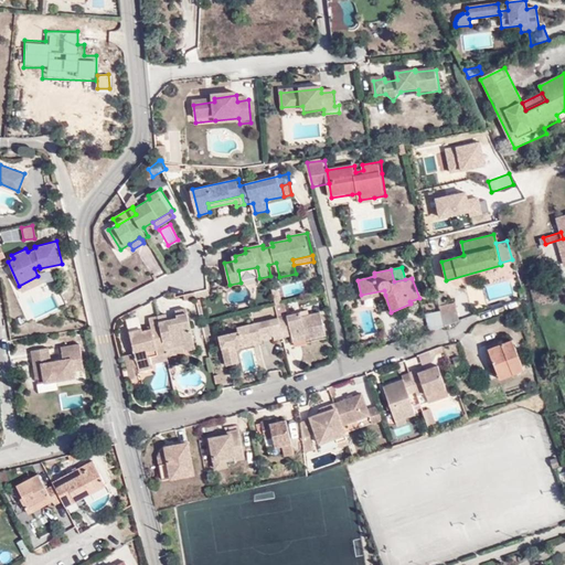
[(38,276),(19,286),(21,290),(40,283),(38,276)]
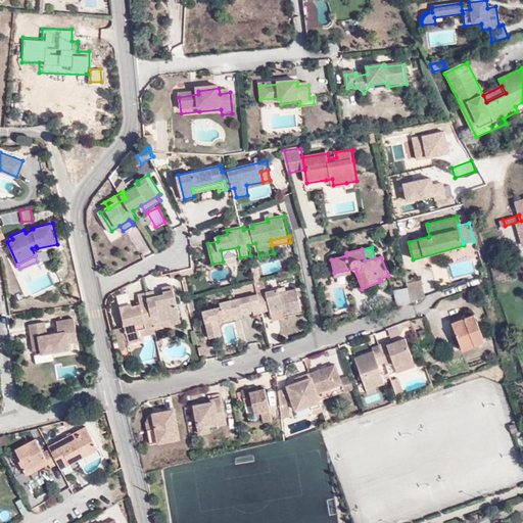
[(251,269),(255,285),(263,283),(258,268),(251,269)]
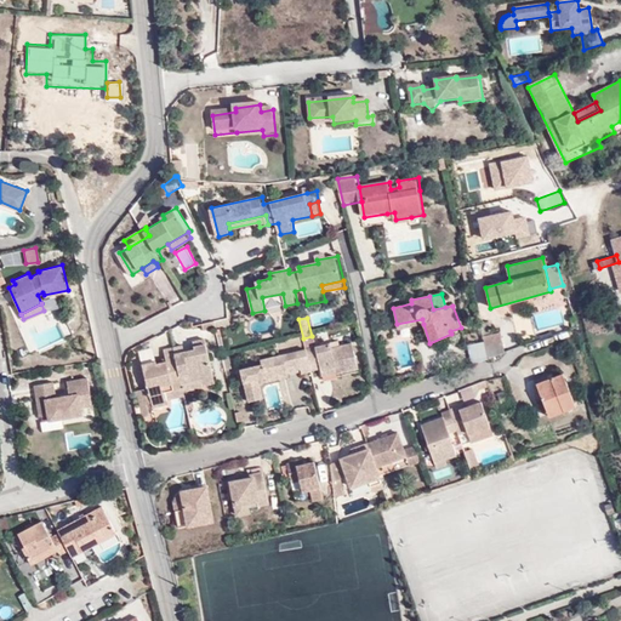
[(422,319),(397,324),(398,330),(423,324),(422,319)]
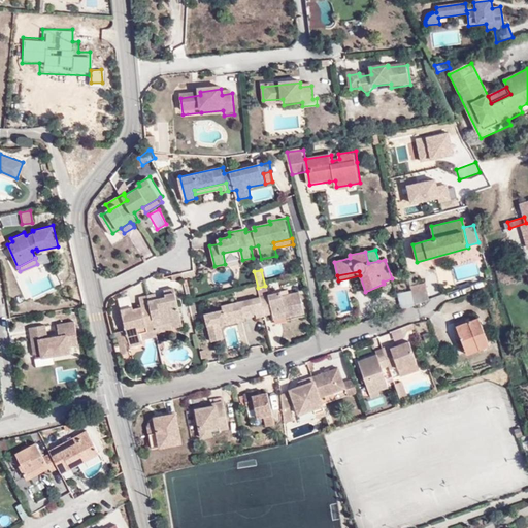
[(414,273),(407,275),(410,291),(415,305),(428,300),(423,282),(417,284),(414,273)]
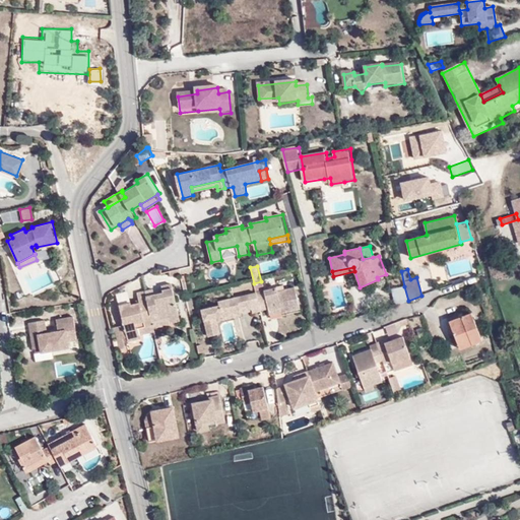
[(327,285),(336,310),(349,305),(341,280),(327,285)]
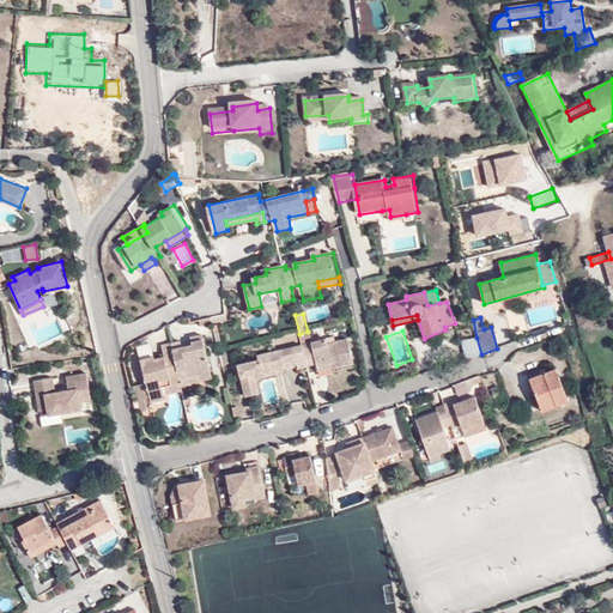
[(200,372),(202,380),(213,377),(202,334),(190,337),(193,343),(182,345),(181,340),(170,343),(174,360),(167,362),(165,356),(155,358),(155,356),(140,359),(146,382),(150,398),(151,400),(164,398),(164,394),(162,386),(180,381),(178,377),(200,372)]
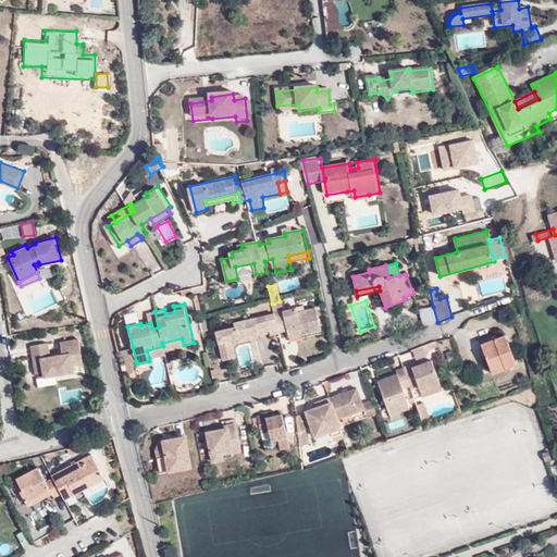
[(308,316),(307,310),(306,307),(297,309),(299,317),(308,316)]
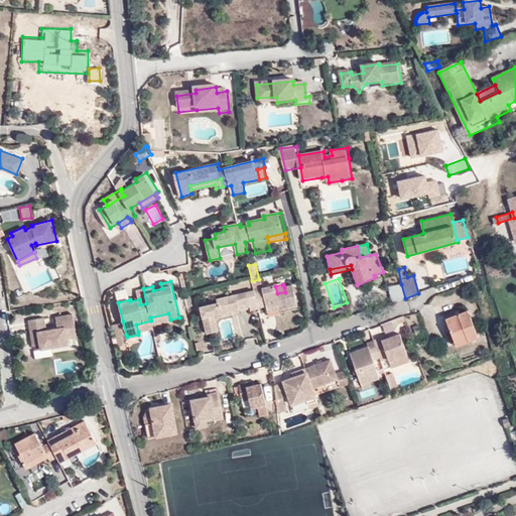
[(390,287),(393,302),(405,298),(401,284),(390,287)]
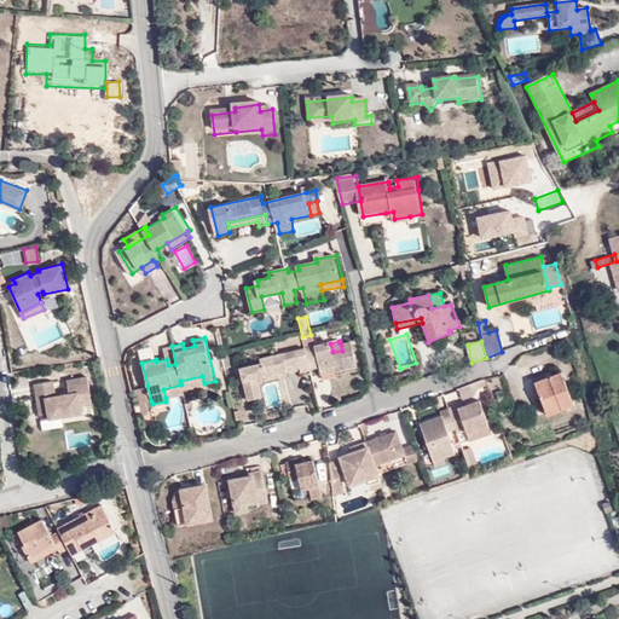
[(342,351),(333,352),(330,343),(261,359),(261,363),(241,368),(248,401),(261,398),(258,379),(265,377),(265,381),(288,376),(288,371),(301,369),(301,372),(320,369),(322,375),(339,371),(339,374),(358,369),(352,343),(341,345),(342,351)]
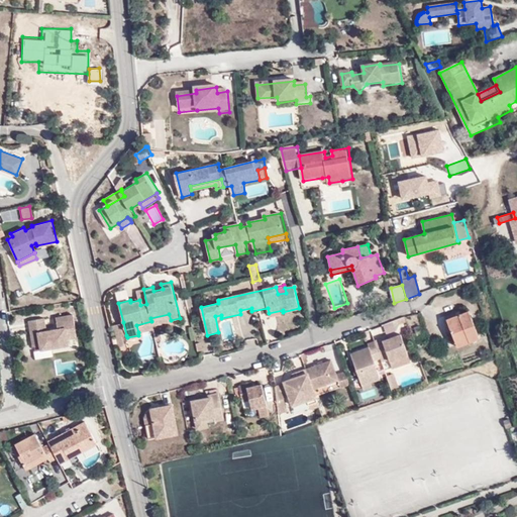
[(146,304),(143,289),(137,290),(139,300),(140,305),(146,304)]
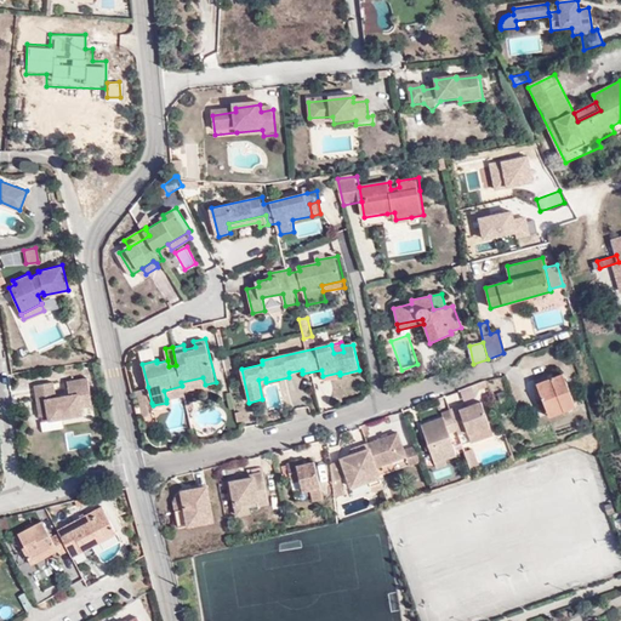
[(33,385),(39,416),(47,415),(49,419),(81,411),(80,404),(91,402),(89,388),(86,375),(66,379),(68,393),(55,396),(51,381),(33,385)]
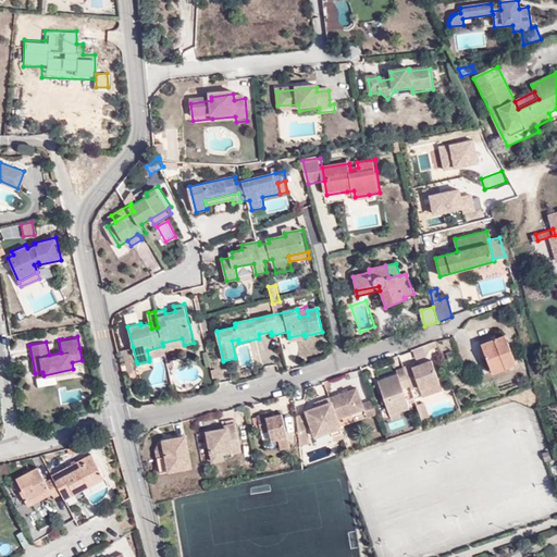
[(164,349),(184,345),(182,338),(162,343),(163,346),(164,349)]
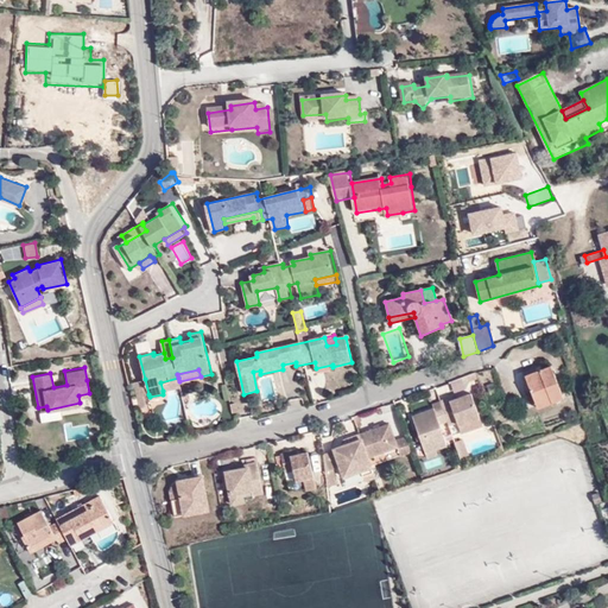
[(529,377),(538,403),(551,398),(553,404),(565,400),(556,373),(548,375),(544,371),(529,377)]
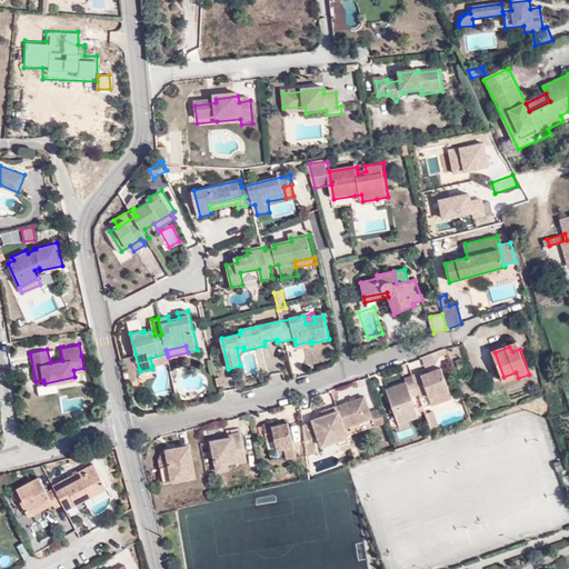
[(260,350),(263,372),(277,370),(273,348),(260,350)]
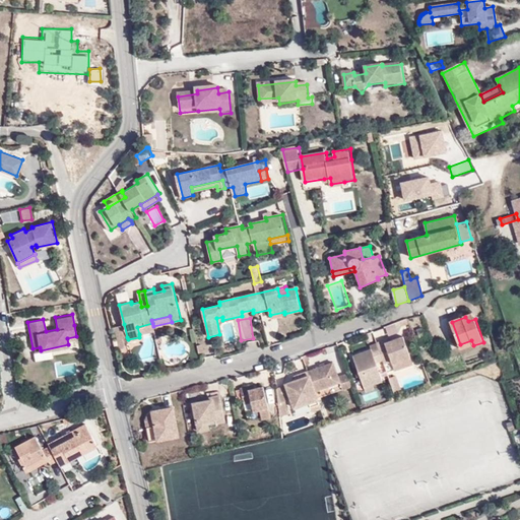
[(139,334),(154,331),(153,326),(152,323),(137,327),(139,334)]
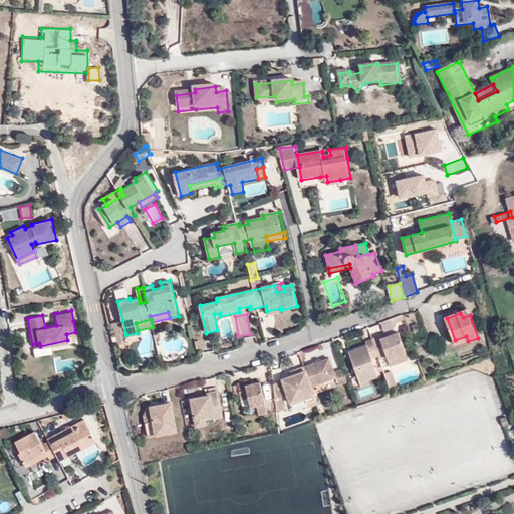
[(121,334),(125,333),(122,320),(111,323),(117,344),(123,343),(121,334)]
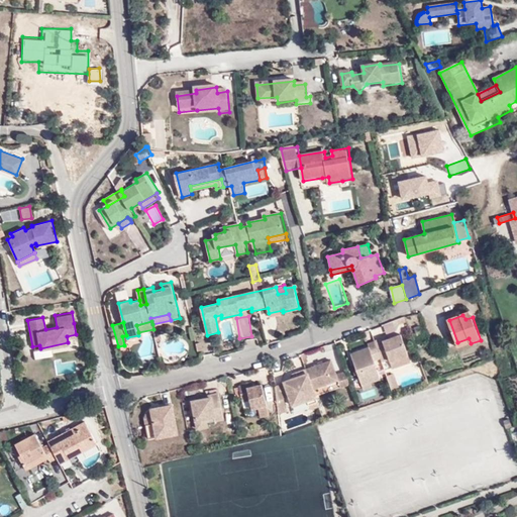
[(392,365),(410,357),(401,334),(384,340),(383,338),(369,343),(370,347),(350,353),(365,390),(373,387),(372,382),(381,378),(375,362),(390,356),(392,365)]
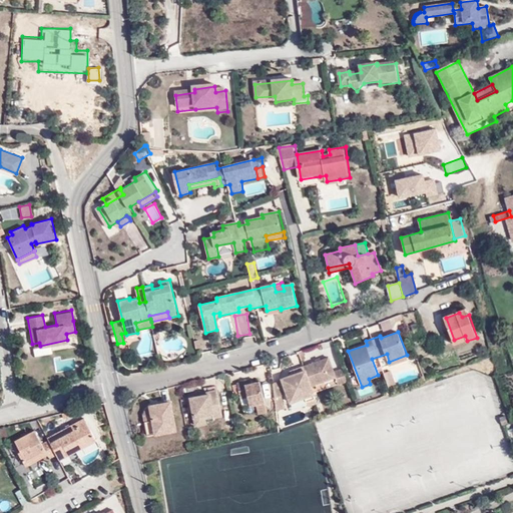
[(454,340),(455,345),(467,341),(465,336),(454,340)]
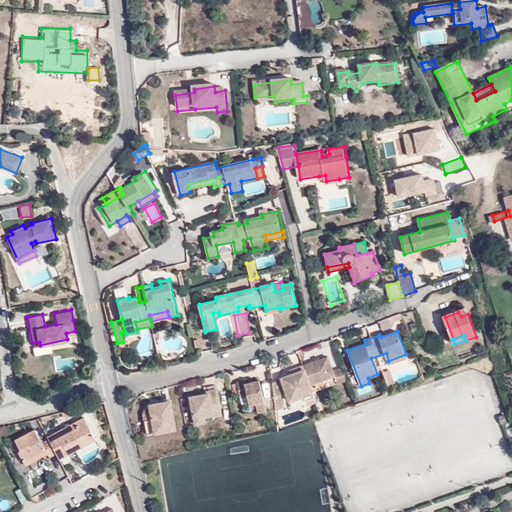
[(470,344),(455,349),(459,361),(474,356),(470,344)]
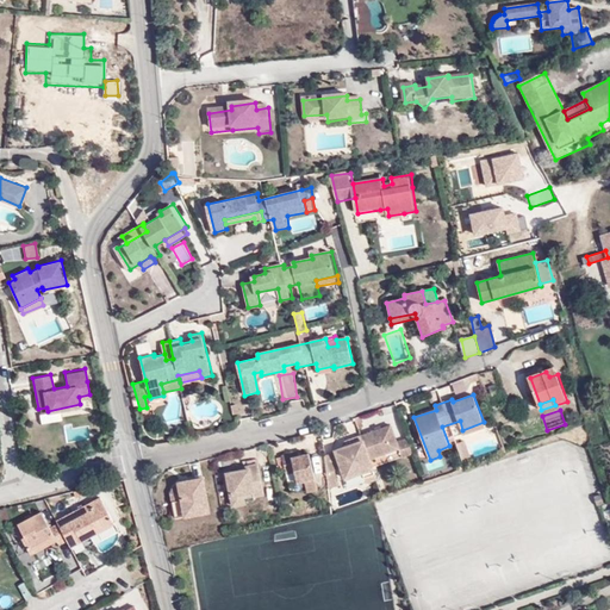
[(403,458),(412,454),(406,439),(398,441),(392,425),(352,440),(353,444),(337,450),(346,479),(363,473),(367,484),(378,480),(371,459),(399,449),(403,458)]
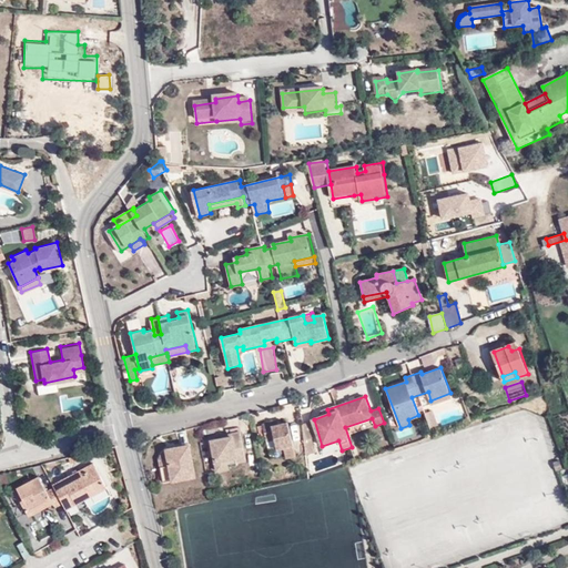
[(434,411),(426,413),(433,429),(439,427),(434,411)]
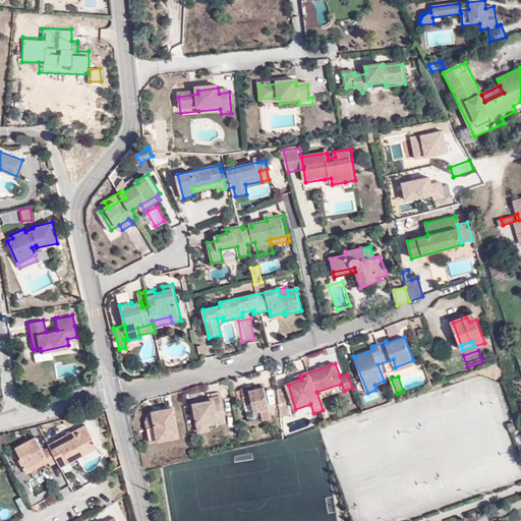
[(254,387),(241,390),(244,404),(251,402),(254,412),(261,410),(263,417),(264,420),(273,418),(264,387),(254,389),(254,387)]
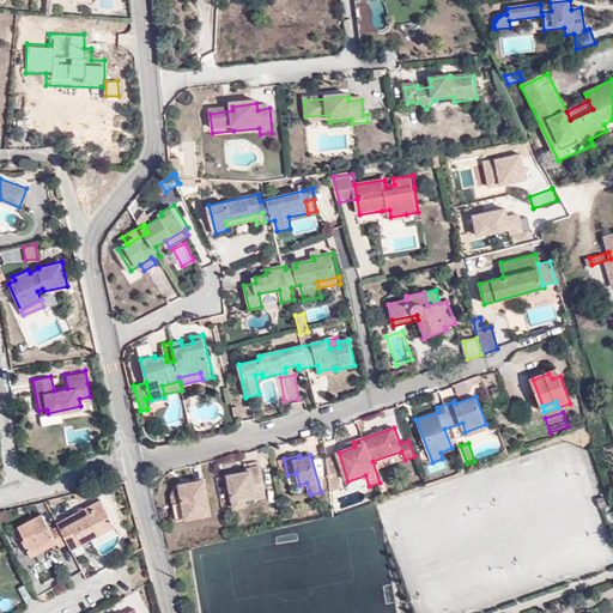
[(337,455),(327,459),(331,475),(339,472),(341,471),(337,455)]
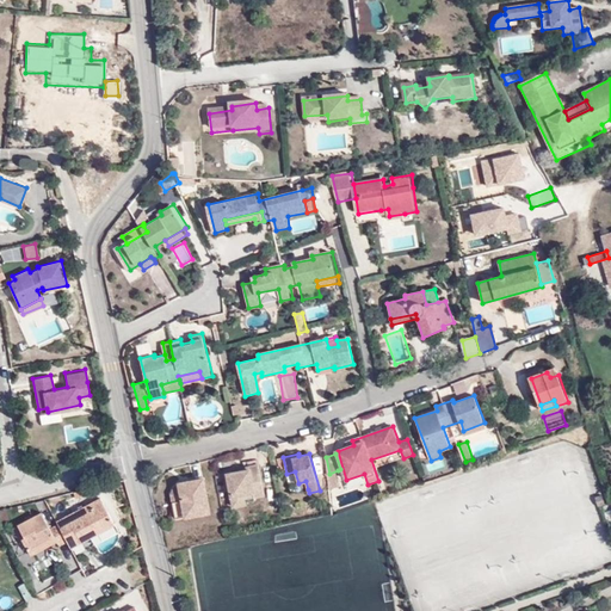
[(266,498),(259,467),(240,471),(240,475),(228,477),(235,510),(247,507),(245,498),(254,495),(255,500),(266,498)]
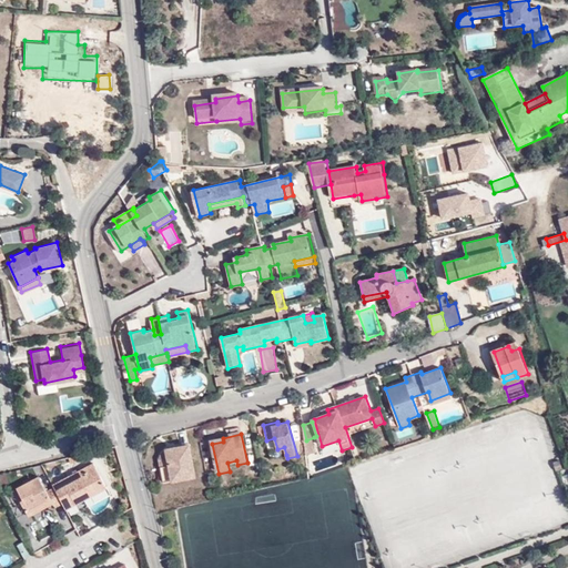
[(314,437),(306,440),(307,453),(316,450),(314,437)]
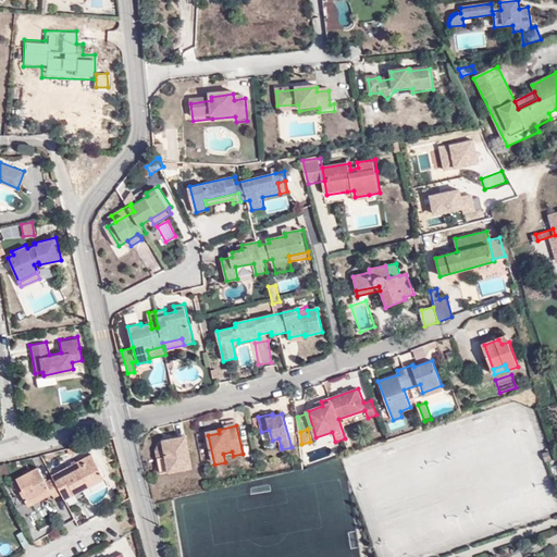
[(272,441),(269,430),(261,432),(267,449),(281,446),(279,438),(272,441)]
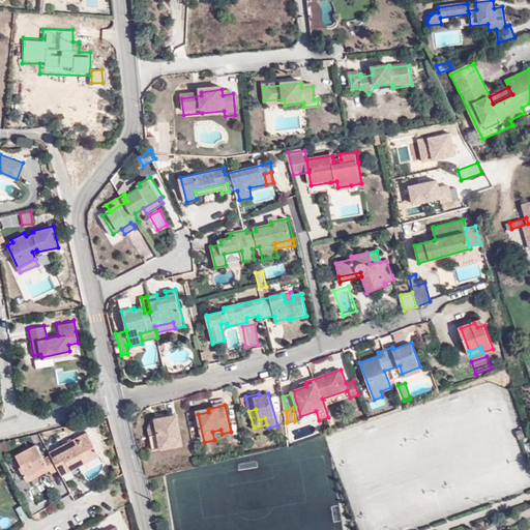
[(153,451),(183,444),(176,415),(168,416),(168,418),(155,420),(151,425),(149,430),(153,451)]
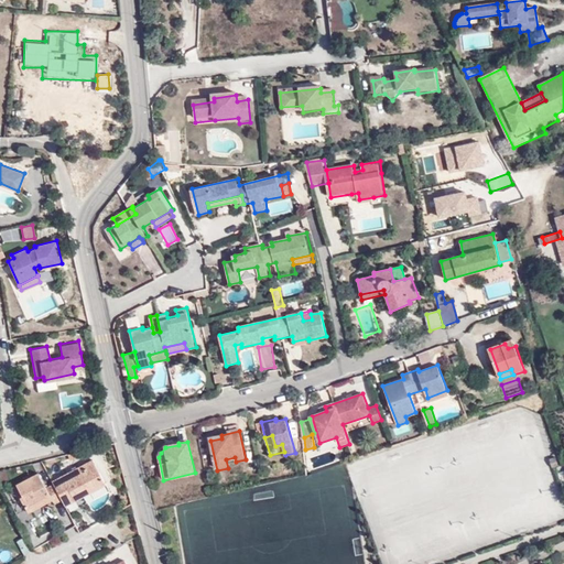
[(51,480),(60,496),(61,498),(79,488),(82,494),(102,483),(86,451),(46,472),(51,480)]
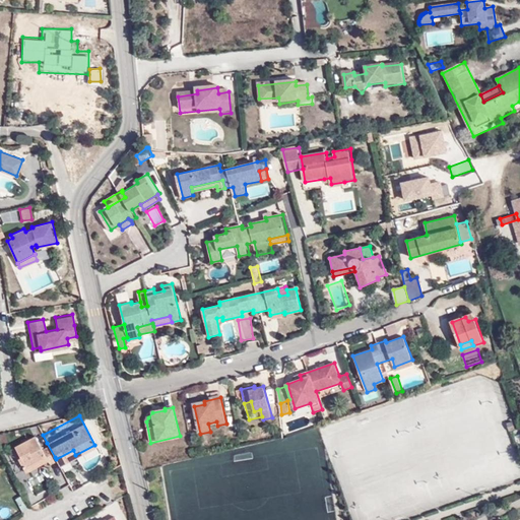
[(48,461),(55,457),(47,443),(40,447),(34,436),(15,446),(20,457),(19,457),(21,462),(20,463),(22,467),(38,460),(39,462),(47,459),(48,461)]
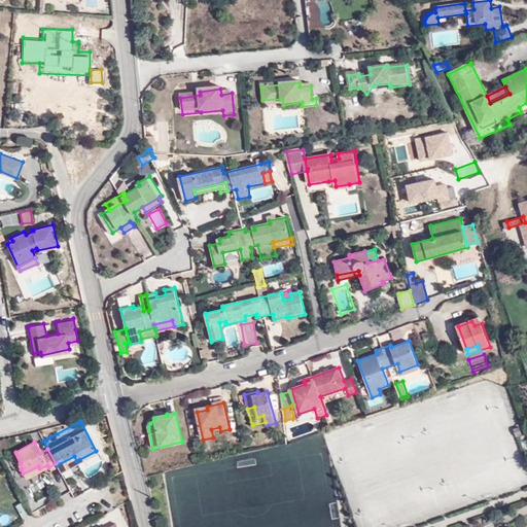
[(42,482),(30,487),(33,495),(45,490),(42,482)]
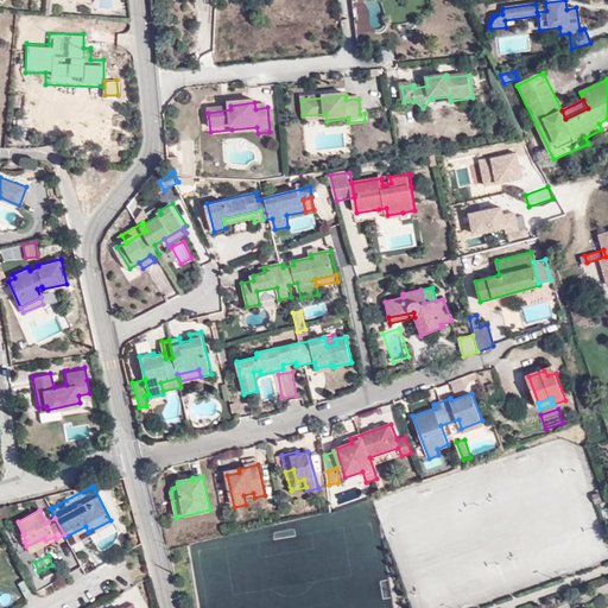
[(130,607),(127,603),(132,601),(127,593),(111,601),(109,599),(93,607),(130,607)]
